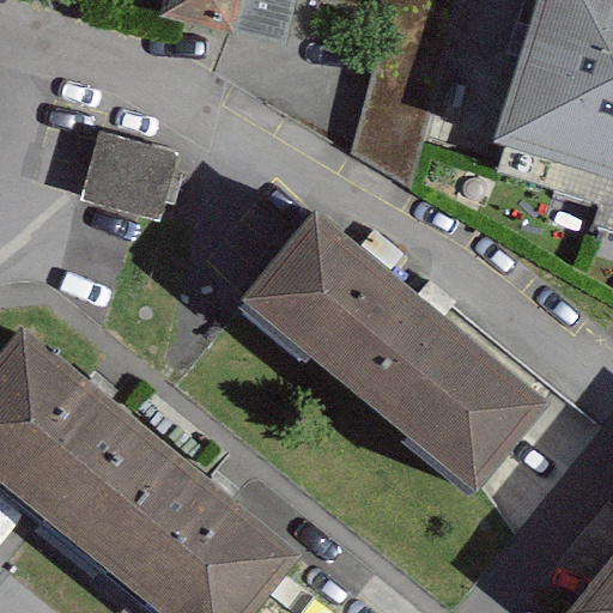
[(159,0),(158,7),(234,25),(240,0),(159,0)]
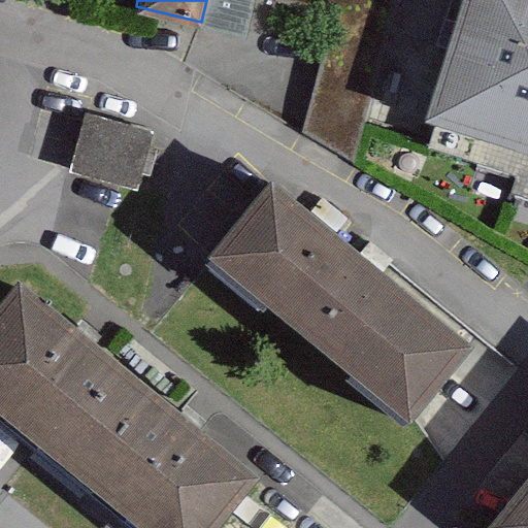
[(527,0),(461,0),(428,105),(527,137),(527,0)]
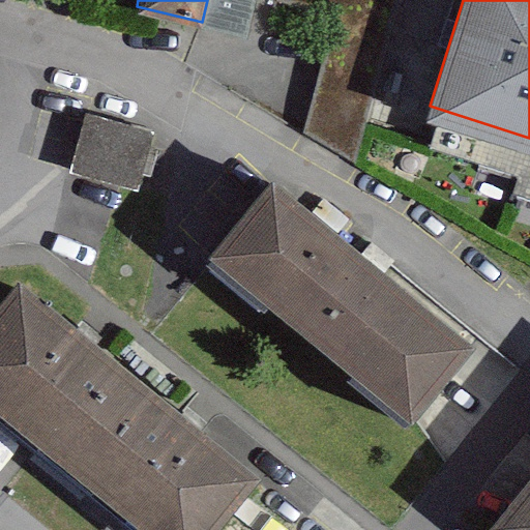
[(138,189),(152,129),(82,112),(67,172),(138,189)]
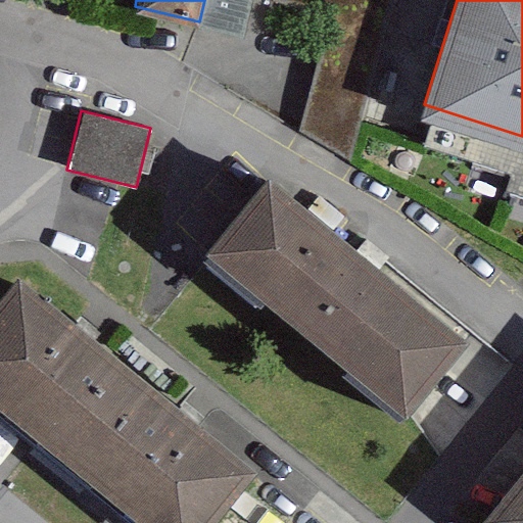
[(196,245),(397,417),(467,337),(265,164),(196,245)]
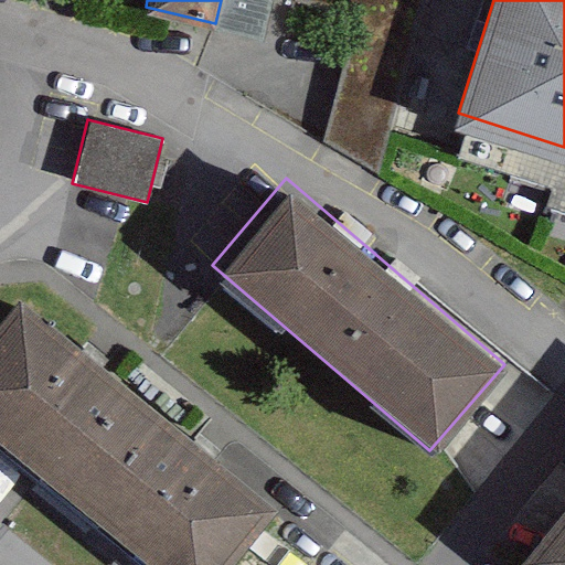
[(13,291),(0,307),(0,454),(130,564),(219,564),(268,508),(13,291)]
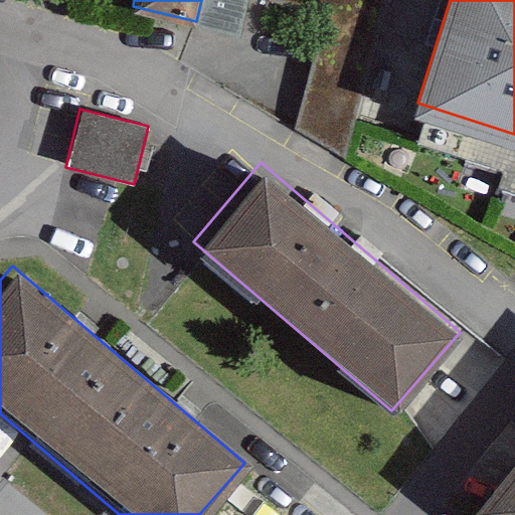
[(514,514),(514,455),(479,504),(494,514),(514,514)]
